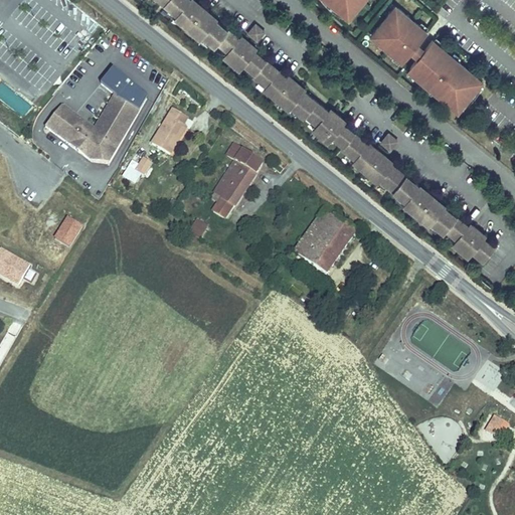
[(211,24),(187,4),(189,2),(190,0),(167,0),(166,2),(171,7),(170,9),(184,21),(181,23),(193,33),(195,30),(209,42),(211,39),(216,44),(227,31),(214,20),(213,21),(211,24)]
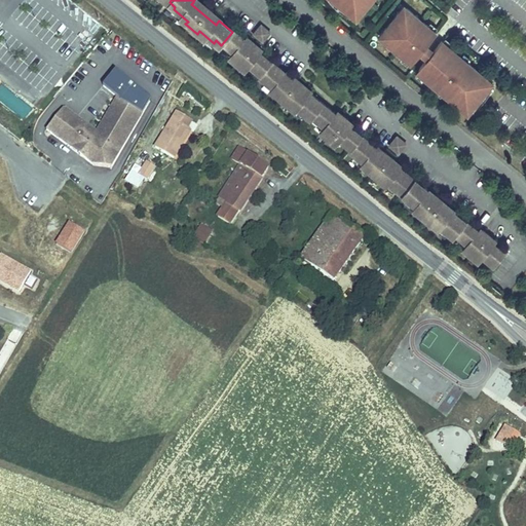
[(351,5),(358,10),(366,0),(338,0),(348,8),(351,5)]
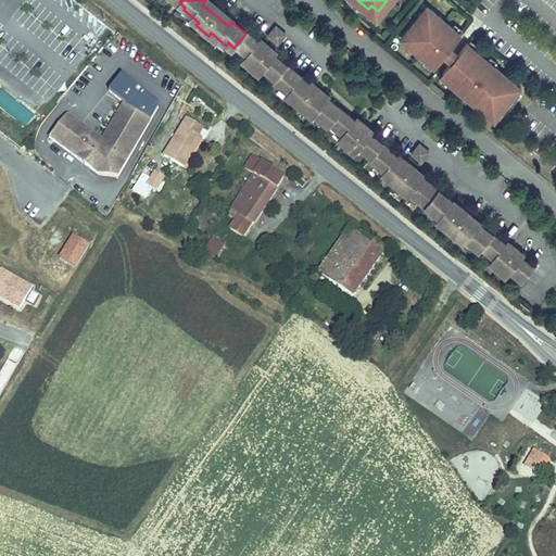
[(225,13),(215,5),(212,9),(204,2),(202,4),(228,26),(230,23),(222,16),(225,13)]
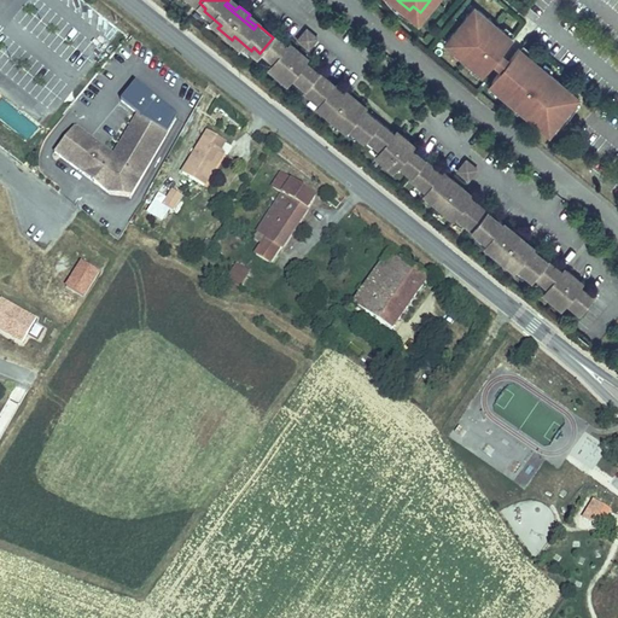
[(499,46),(511,30),(477,3),(471,10),(467,6),(449,28),(453,31),(447,39),(481,66),(491,53),(499,46)]
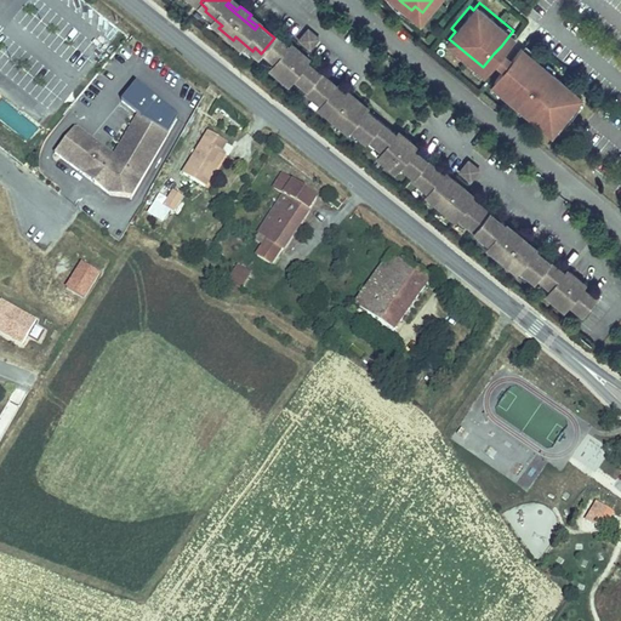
[(312,50),(319,39),(309,30),(301,41),(312,50)]
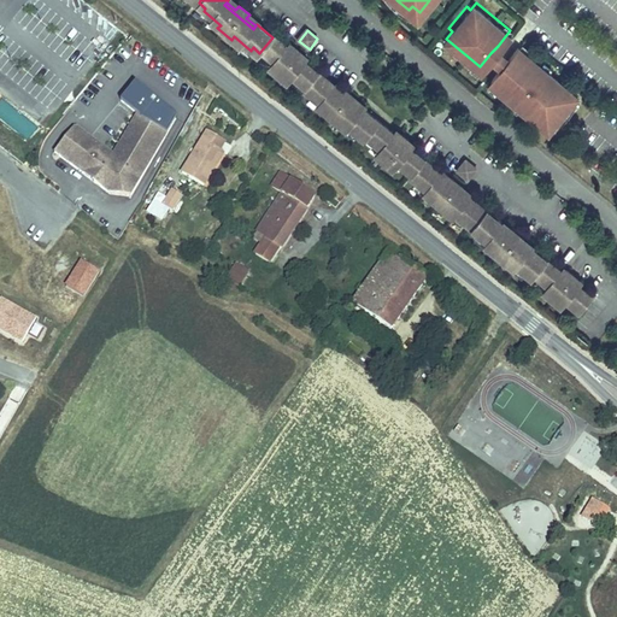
[(301,66),(283,52),(287,48),(272,37),(259,53),(274,64),(271,66),(291,82),(292,80),(305,90),(318,75),(304,63),(301,66)]
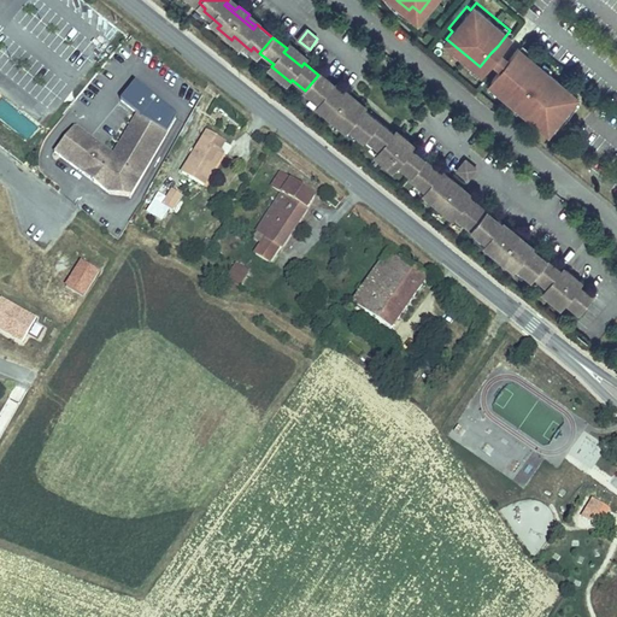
[(573,87),(516,41),(506,53),(499,60),(486,77),(541,123),(547,116),(551,119),(569,98),(565,94),(573,87)]
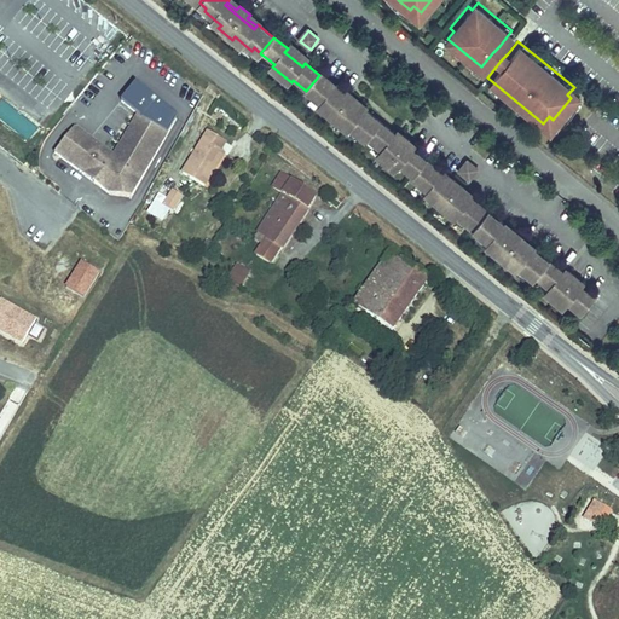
[(501,61),(508,53),(499,46),(492,53),(501,61)]
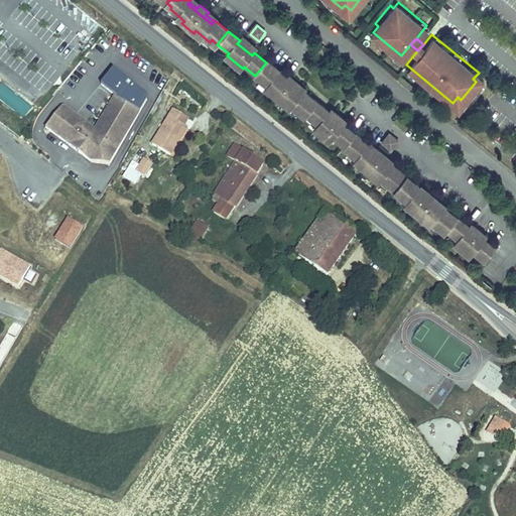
[(252,50),(254,47),(245,39),(243,42),(240,40),(237,43),(252,55),(254,52),(252,50)]
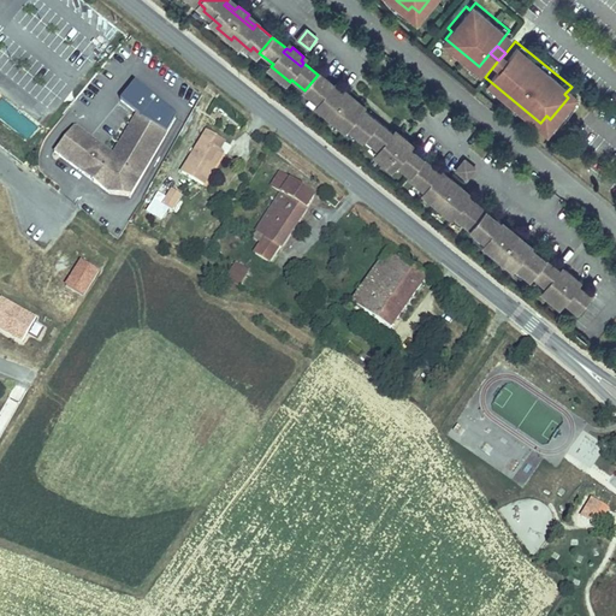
[(290,82),(271,66),(267,71),(286,86),(290,82)]
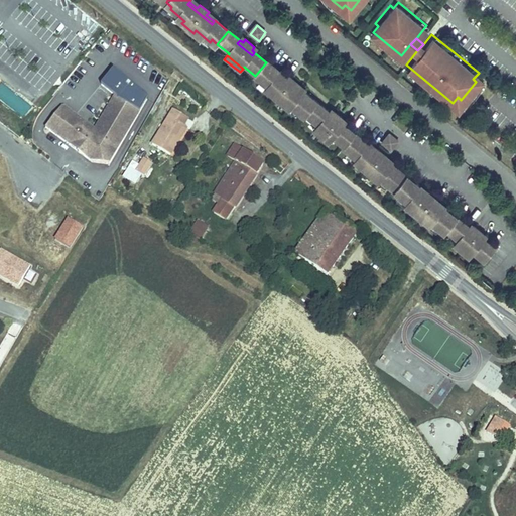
[(300,97),(276,77),(278,75),(279,74),(266,62),(255,76),(261,81),(259,83),(273,94),(271,97),(282,106),(284,104),(298,115),(300,113),(306,117),(317,104),(303,93),(302,95),(300,97)]
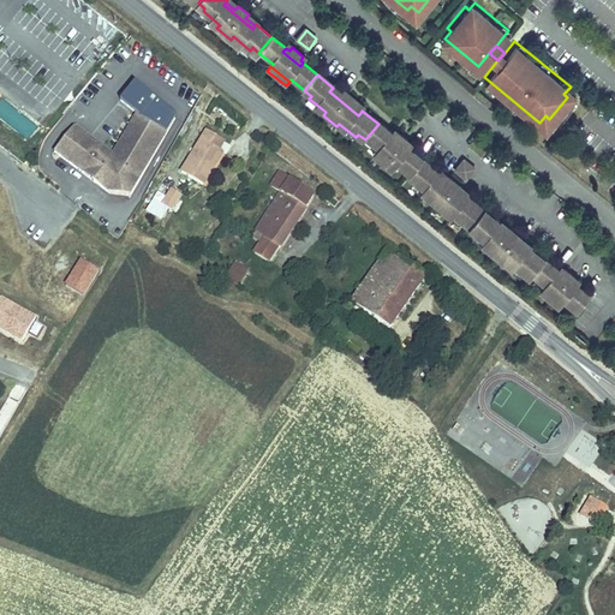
[(112,151),(73,125),(52,155),(107,193),(131,198),(178,118),(177,112),(136,79),(119,101),(133,114),(112,151)]
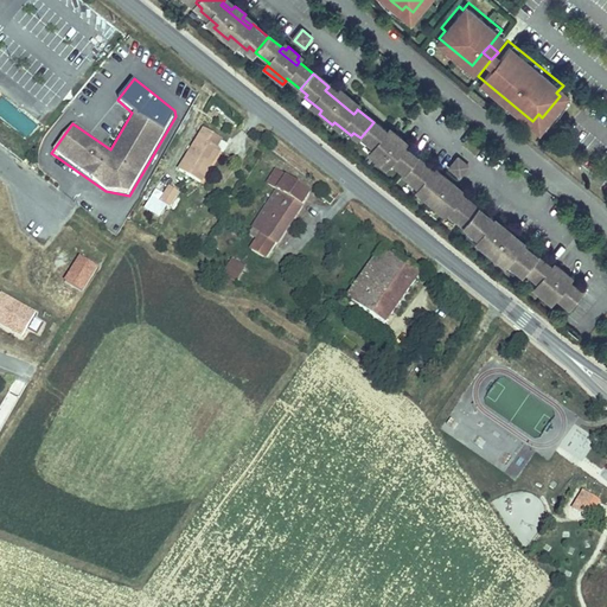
[(350,101),(339,91),(336,95),(327,88),(325,90),(353,114),(356,112),(347,104),(350,101)]
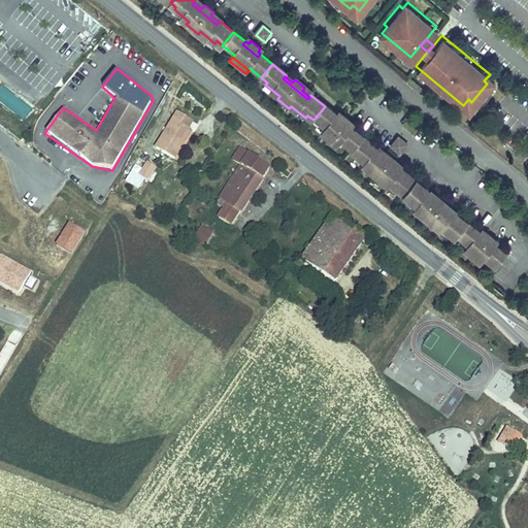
[(349,132),(334,120),(336,117),(325,106),(314,120),(325,130),(323,131),(339,144),(340,142),(344,146),(352,153),(363,138),(352,129),(349,132)]
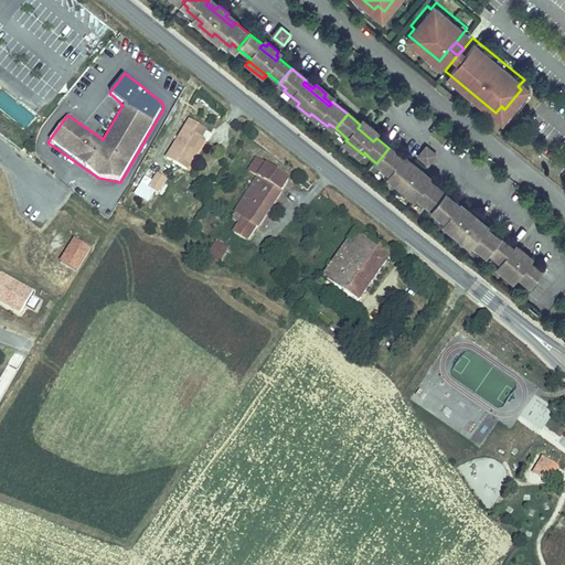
[(190,119),(163,158),(183,171),(203,142),(198,139),(205,128),(190,119)]
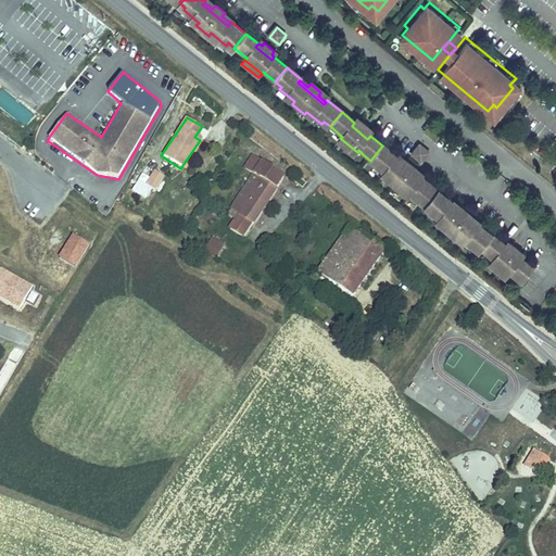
[(367,133),(369,130),(359,122),(357,125),(354,123),(352,126),(367,139),(370,136),(367,133)]
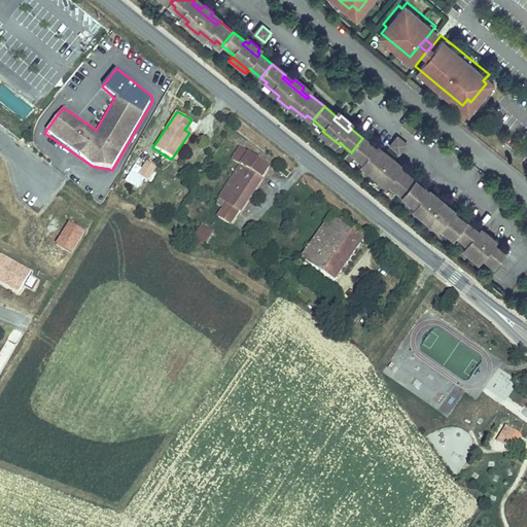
[(339,144),(322,131),(319,135),(336,148),(339,144)]
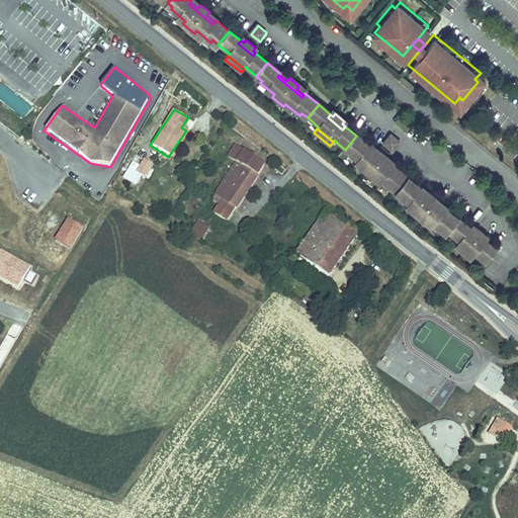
[(393,168),(391,171),(366,151),(368,149),(370,147),(356,136),(345,150),(351,154),(349,156),(363,168),(361,170),(372,180),(375,177),(390,189),(391,187),(397,191),(408,178),(395,167),(393,168)]
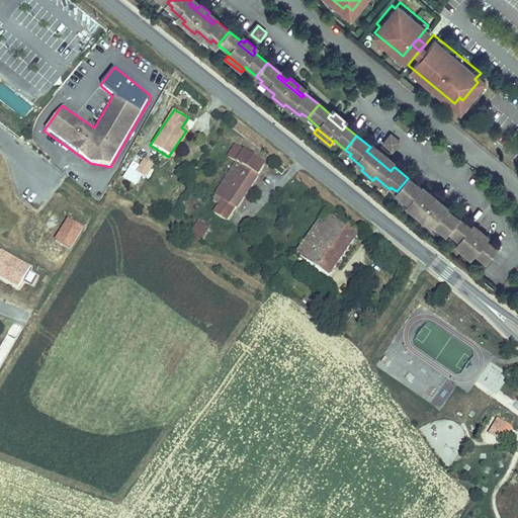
[(393,153),(400,144),(391,137),(383,146),(393,153)]
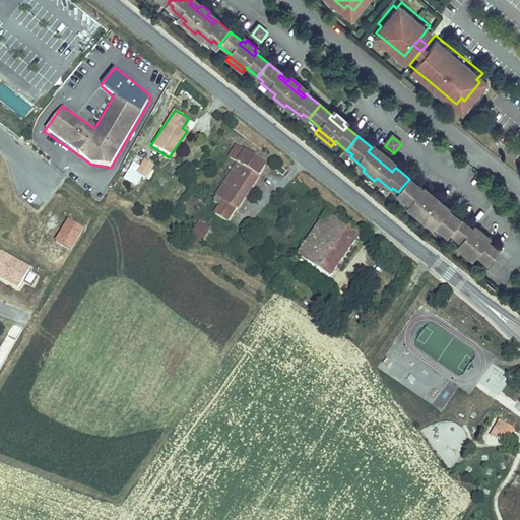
[(265,163),(236,144),(228,155),(233,158),(238,161),(210,203),(218,207),(214,214),(225,222),(265,163)]
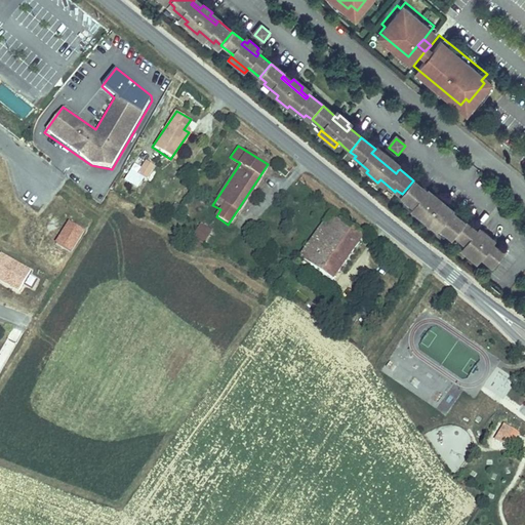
[(393,161),(384,154),(381,157),(373,151),(371,153),(396,173),(398,170),(391,164),(393,161)]
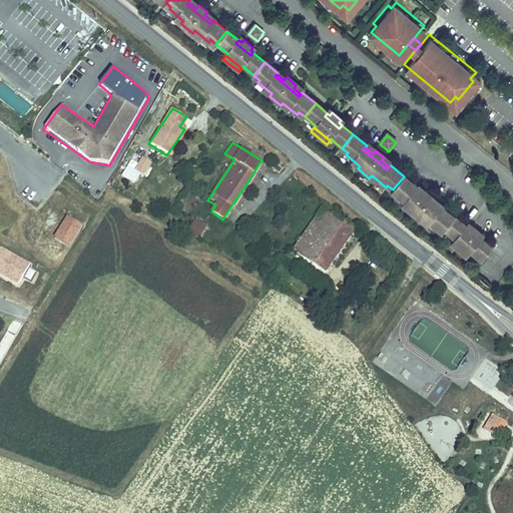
[(142,156),(134,167),(142,172),(150,161),(142,156)]
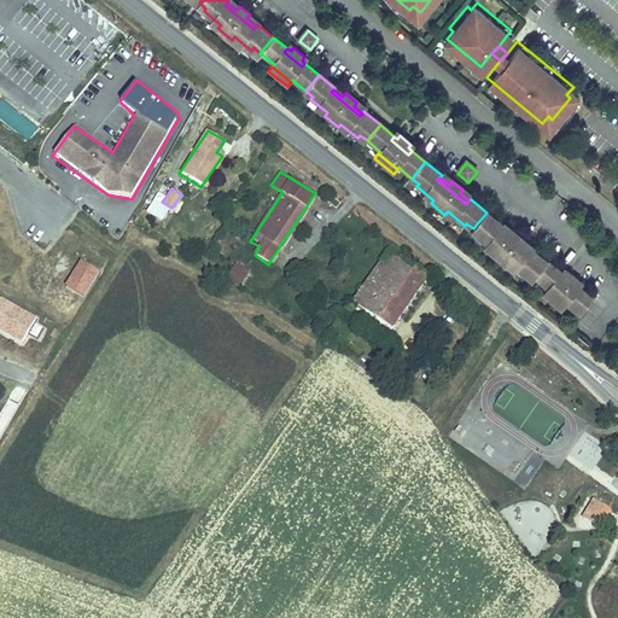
[(528,254),(499,229),(501,227),(502,226),(487,213),(473,228),(479,234),(478,237),(494,250),(491,254),(506,264),(508,262),(525,275),(528,273),(534,279),(547,262),(531,249),(530,251),(528,254)]
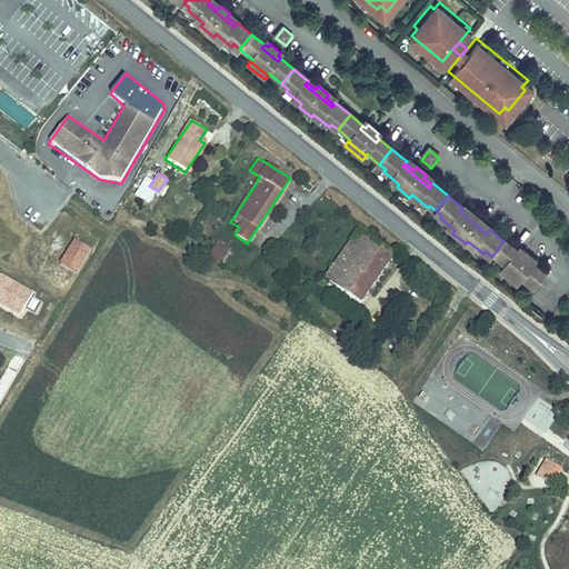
[(482,221),(472,212),(469,216),(461,209),(459,211),(486,233),(488,231),(479,225),(482,221)]
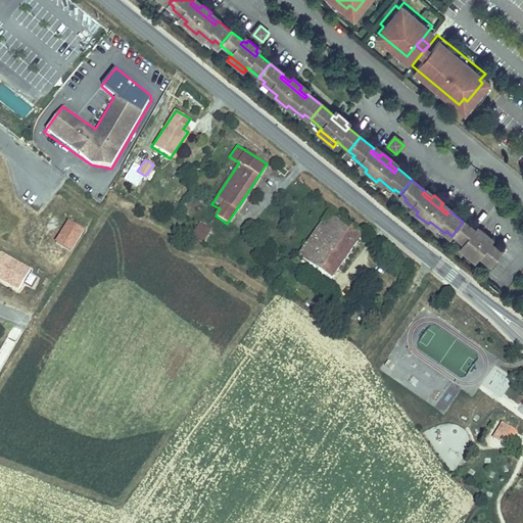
[(328,209),(298,250),(334,276),(363,235),(328,209)]
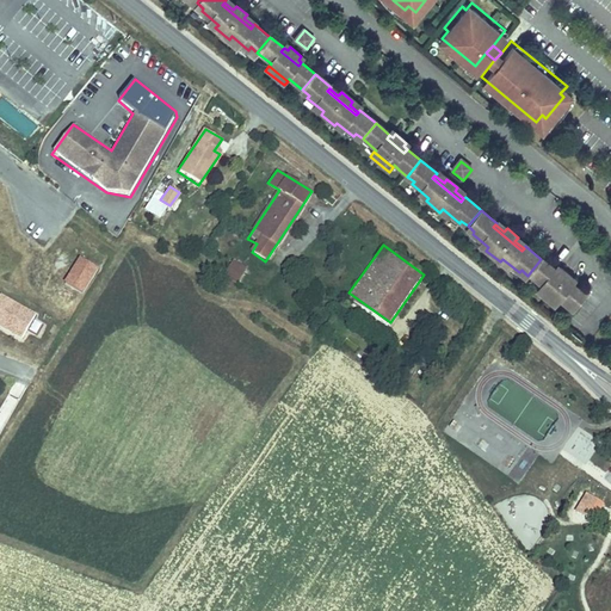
[(569,289),(551,275),(555,271),(541,259),(528,276),(541,287),(539,288),(559,303),(560,302),(565,306),(573,313),(586,296),(572,285),(569,289)]
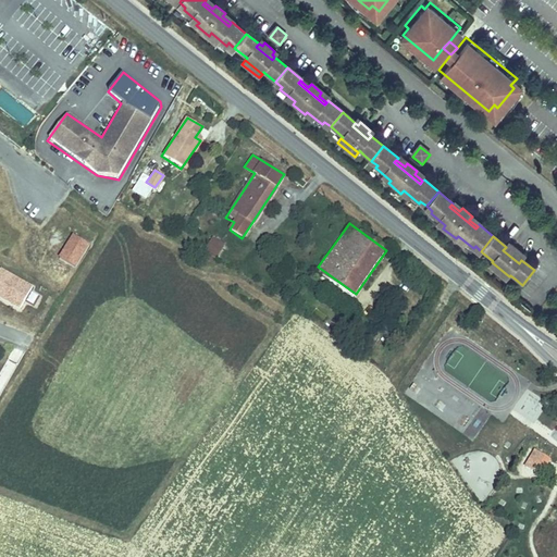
[(206,254),(219,262),(230,247),(215,237),(206,254)]
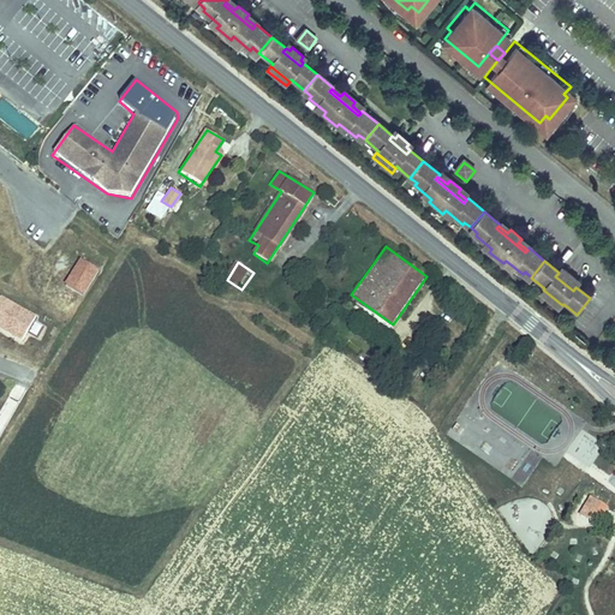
[(575,281),(565,272),(561,275),(559,273),(555,276),(573,291),(575,287),(573,285),(575,281)]
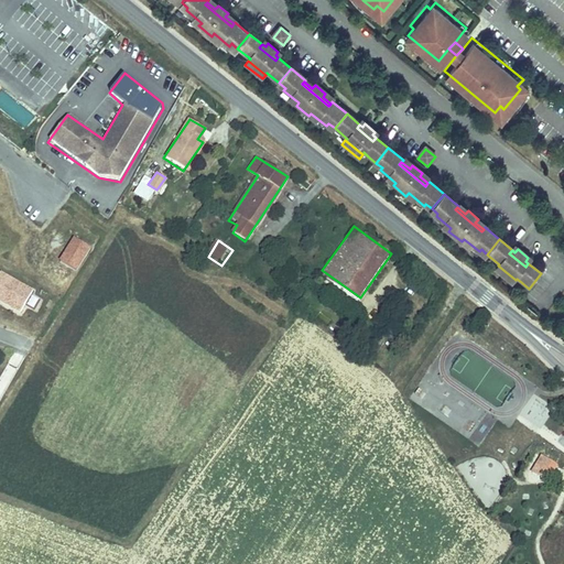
[(516,280),(498,266),(495,270),(512,284),(516,280)]
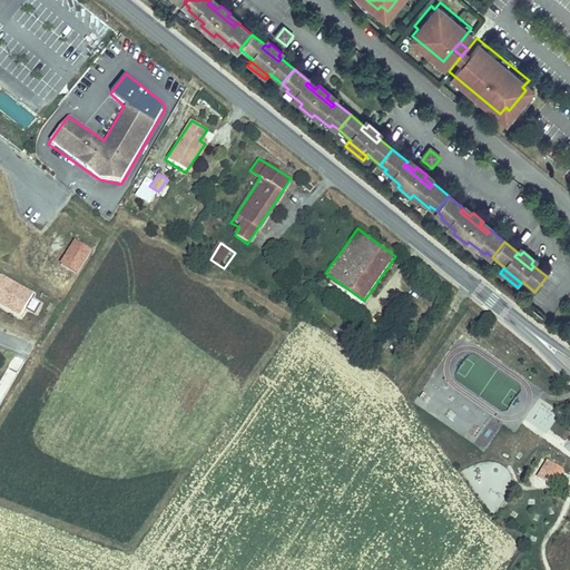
[(324,316),(320,322),(331,330),(335,324),(324,316)]
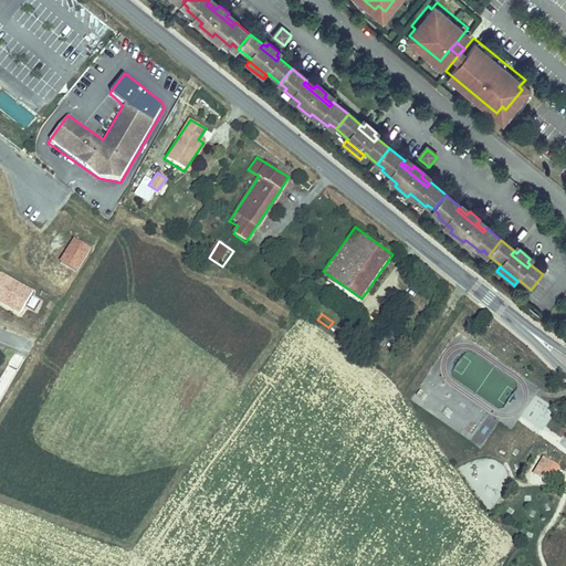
[(469,421),(465,429),(473,433),(478,426),(469,421)]
